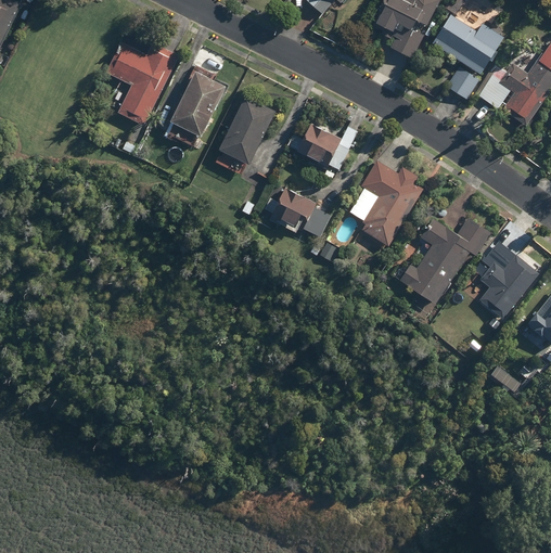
[(0,54),(24,1),(22,0),(0,0),(0,54)]
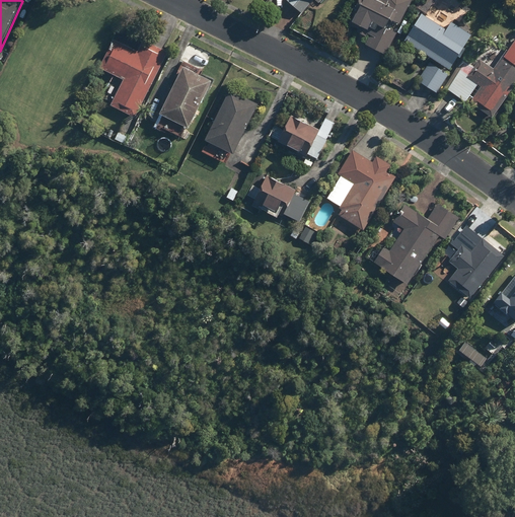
[(293,17),(309,0),(281,0),(278,3),(293,17)]
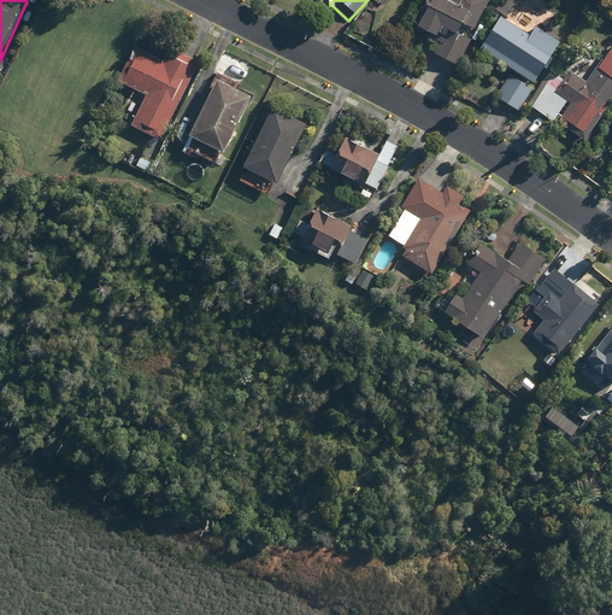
[(451,71),(487,1),(483,0),(446,0),(446,3),(441,0),(421,0),(405,31),(434,47),(428,59),(451,71)]
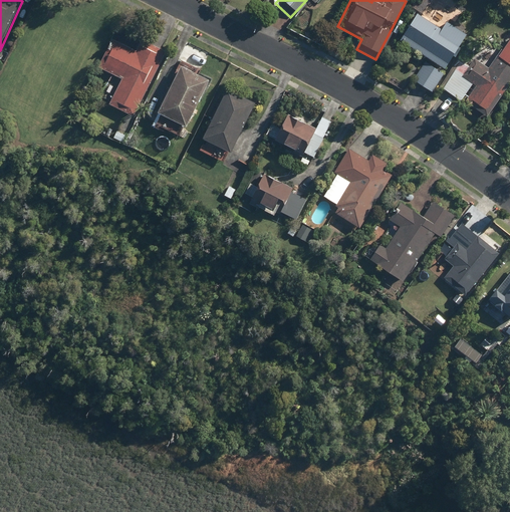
[(457,51),(454,49),(462,38),(444,26),(441,24),(436,32),(421,22),(412,16),(394,43),(438,73),(448,57),(451,59),(457,51)]
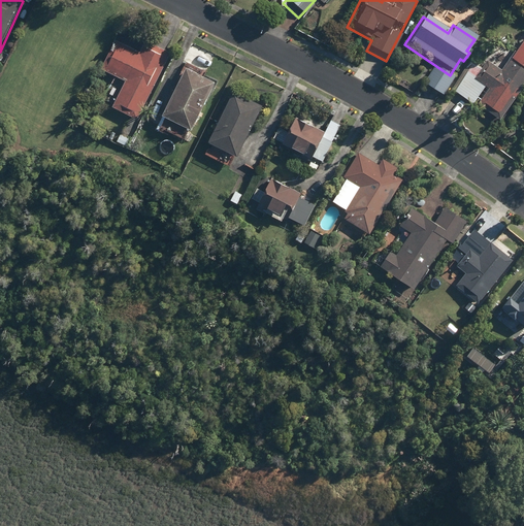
[(466,63),(446,92),(467,107),(480,89),(483,91),(471,107),(494,123),(523,78),(523,39),(520,37),(502,63),(493,57),(490,62),(484,58),(476,70),(466,63)]
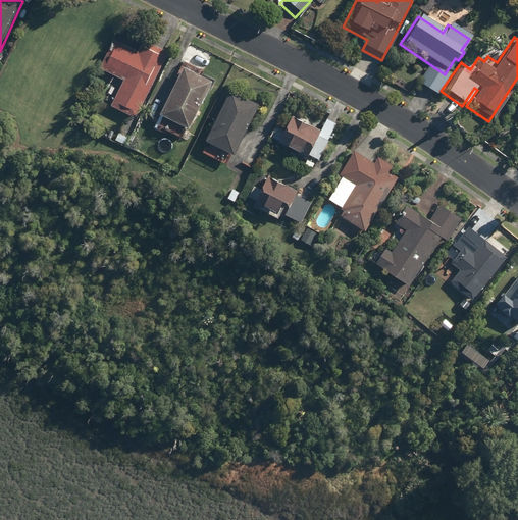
[(167,54),(141,41),(136,51),(112,40),(97,73),(119,85),(110,105),(137,118),(167,54)]
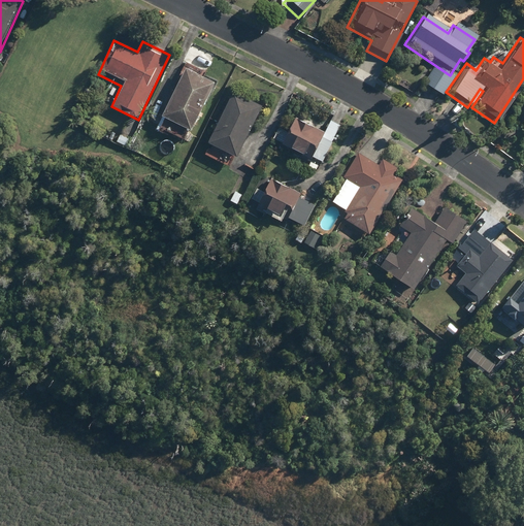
[(177,85),(164,114),(167,117),(162,129),(185,138),(190,126),(195,128),(216,79),(182,64),(173,83),(177,85)]
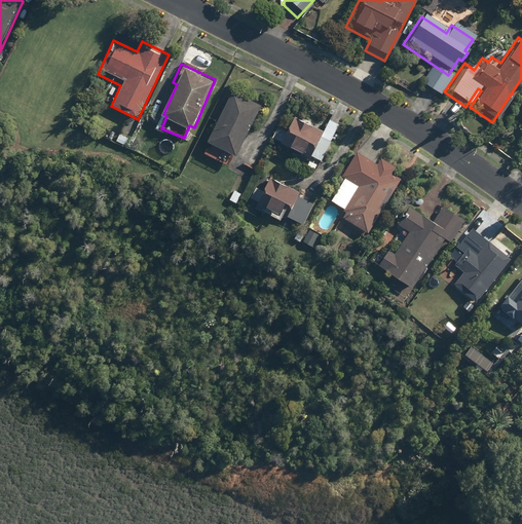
[(449,78),(429,64),(414,85),(435,99),(449,78)]
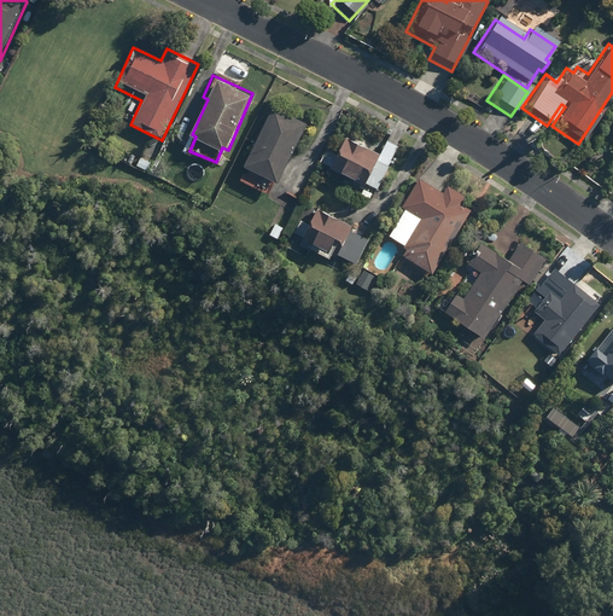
[(272,111),(267,109),(250,146),(254,149),(238,181),(269,196),(276,180),(281,182),(309,123),(274,108),(272,111)]
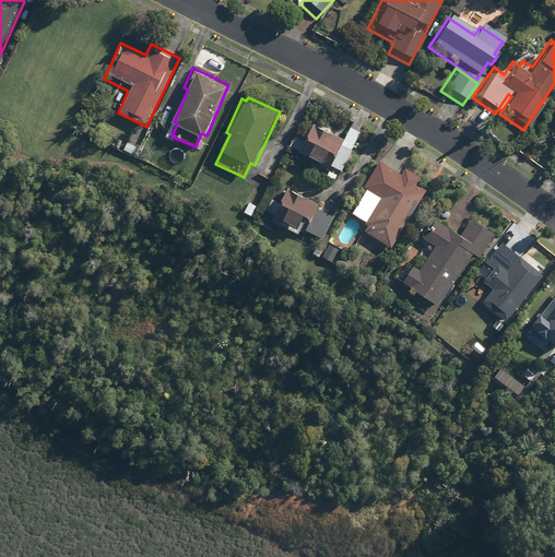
[(303,140),(293,134),(286,146),(332,170),(346,143),(310,123),(303,140)]
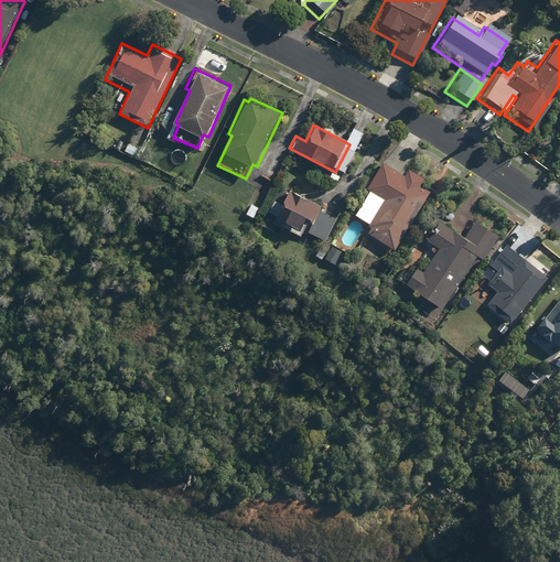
[(147,132),(137,127),(128,146),(126,143),(121,152),(136,158),(147,132)]
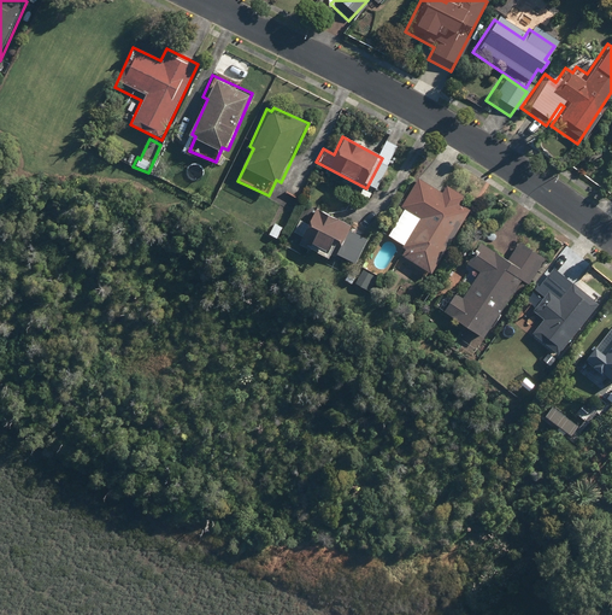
[(459,204),(464,195),(446,185),(441,193),(416,179),(400,208),(404,210),(388,236),(404,246),(398,255),(433,275),(470,210),(459,204)]
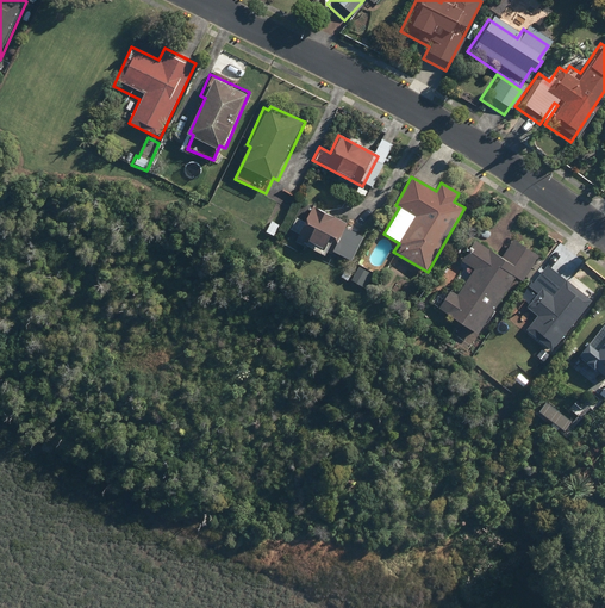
[(287,230),(295,235),(292,242),(304,248),(307,241),(348,264),(362,239),(345,229),(348,224),(311,204),(303,221),(294,217),(287,230)]
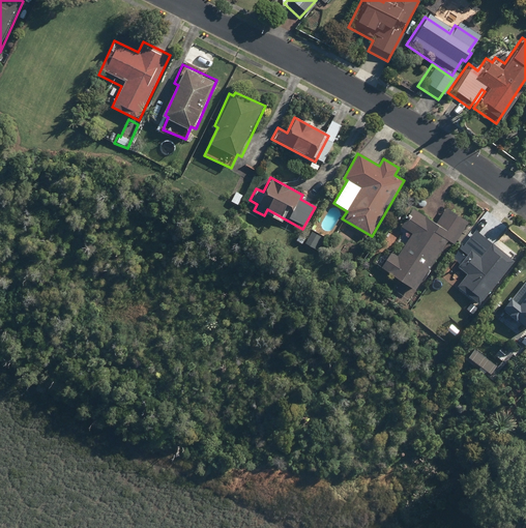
[(456,243),(469,223),(445,207),(436,222),(411,206),(400,226),(411,233),(398,256),(390,252),(380,267),(417,290),(448,239),(456,243)]
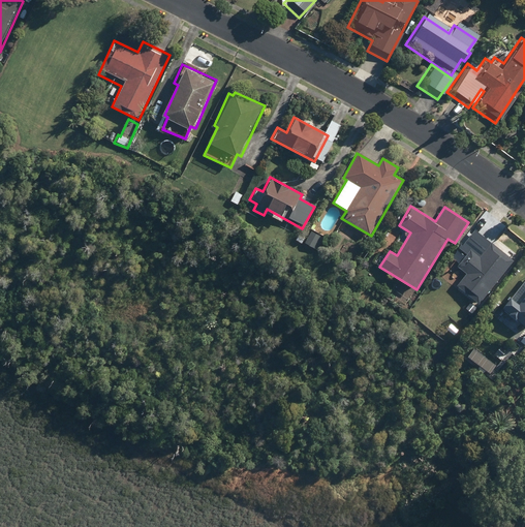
[(322,238),(309,230),(303,243),(316,250),(322,238)]
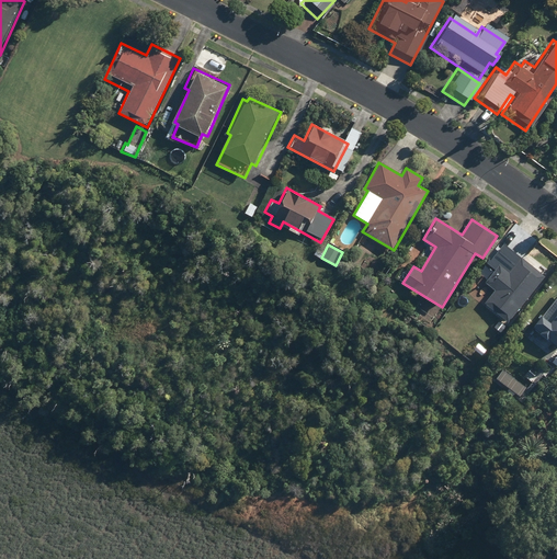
[(545,276),(520,257),(508,272),(498,264),(484,283),(493,291),(484,304),(509,323),(545,276)]
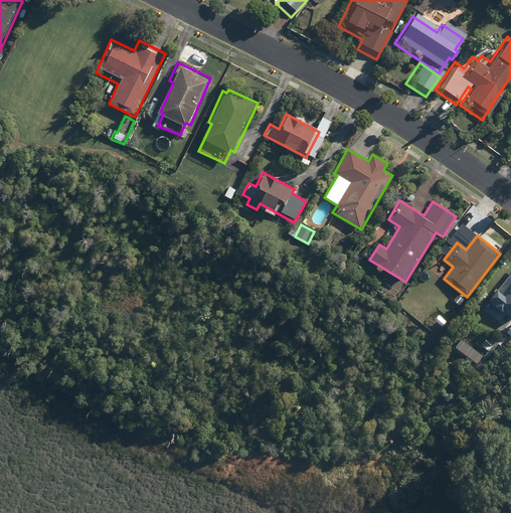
[(510,274),(489,300),(510,319),(510,274)]
